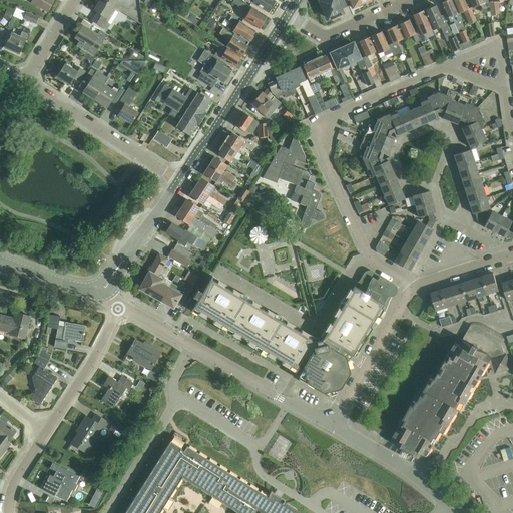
[(31,0),(31,2),(46,11),(53,0),(31,0)]
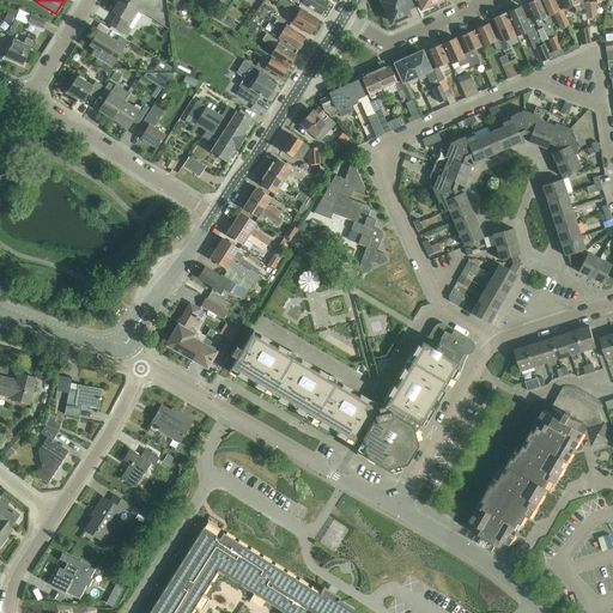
[(117,14),(110,25),(128,37),(133,30),(128,28),(139,11),(135,8),(135,7),(122,0),(119,0),(111,11),(117,14)]
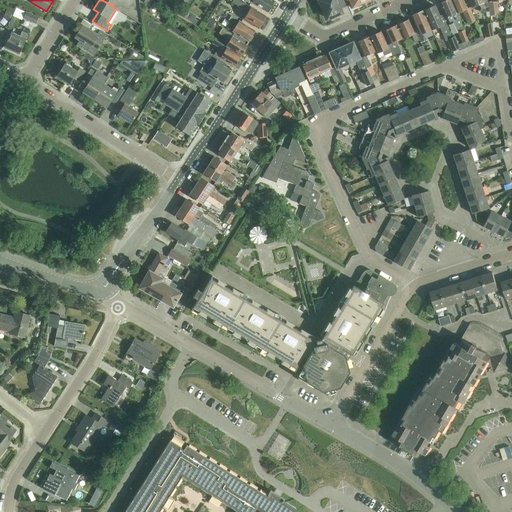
[(145,0),(144,3),(153,9),(157,3),(152,0),(145,0)]
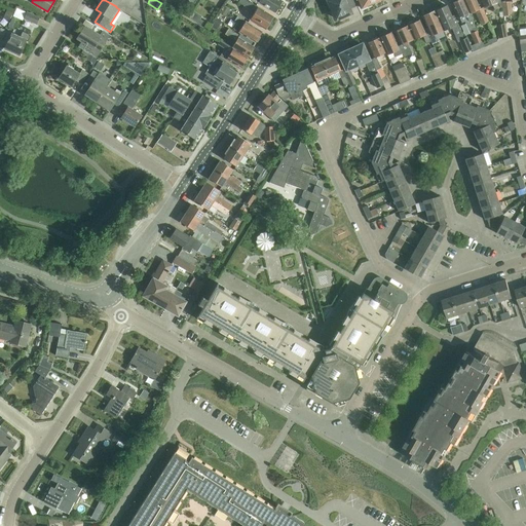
[(250,20),(265,29),(272,17),(262,11),(263,10),(246,0),(239,0),(238,3),(252,11),(251,12),(254,13),(250,20)]
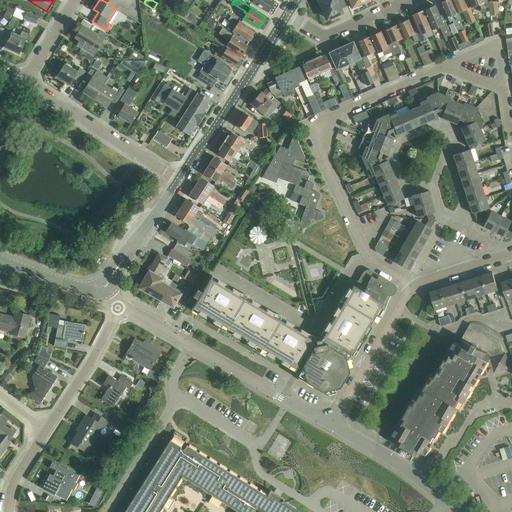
[(243,0),(250,5),(252,3),(268,13),(274,2),(270,0),(243,0)]
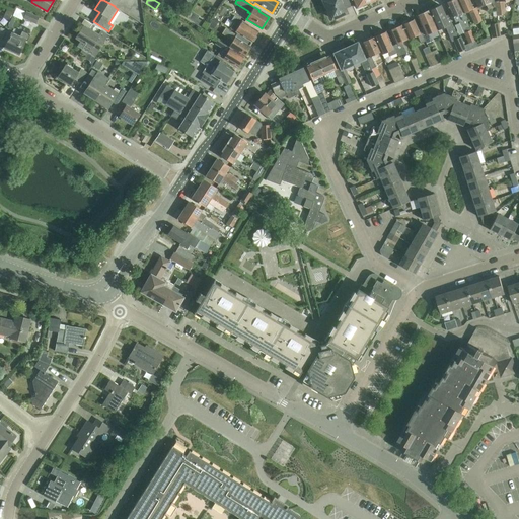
[(322,0),(331,19),(334,18),(336,19),(340,17),(340,16),(346,13),(345,10),(353,7),(349,0),(322,0)]
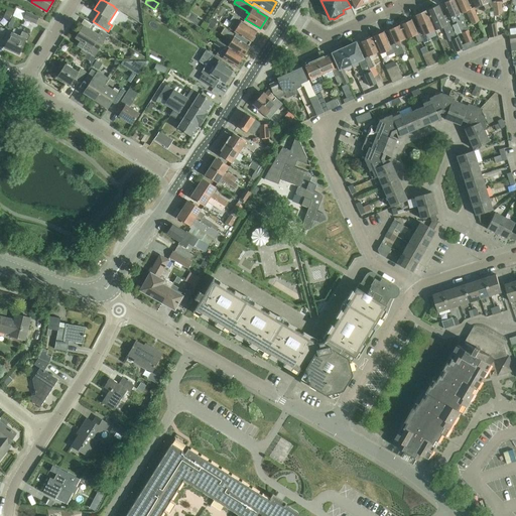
[(366,3),(365,0),(350,0),(354,8),(366,3)]
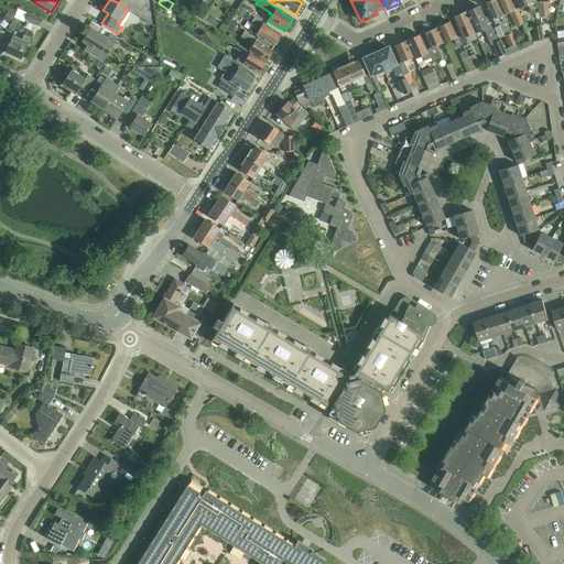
[(496,0),(495,0),(484,4),(490,20),(491,20),(495,26),(498,24),(503,38),(505,38),(509,47),(516,45),(503,17),(496,0)]
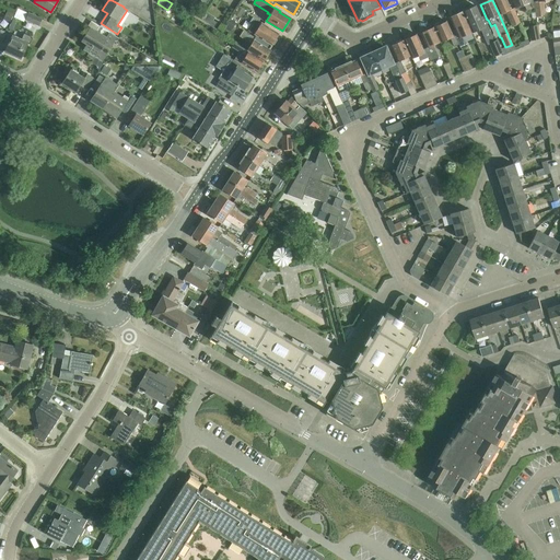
[(512,27),(520,23),(513,9),(510,10),(505,0),(492,0),(500,16),(505,13),(512,27)]
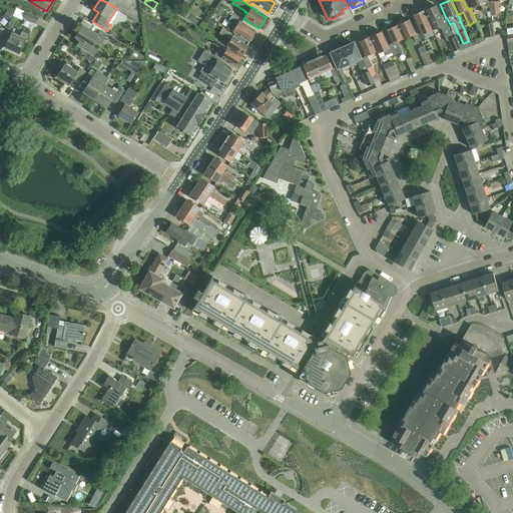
[(469,0),(473,8),(481,5),(483,11),(490,8),(488,2),(489,1),(488,0),(469,0)]
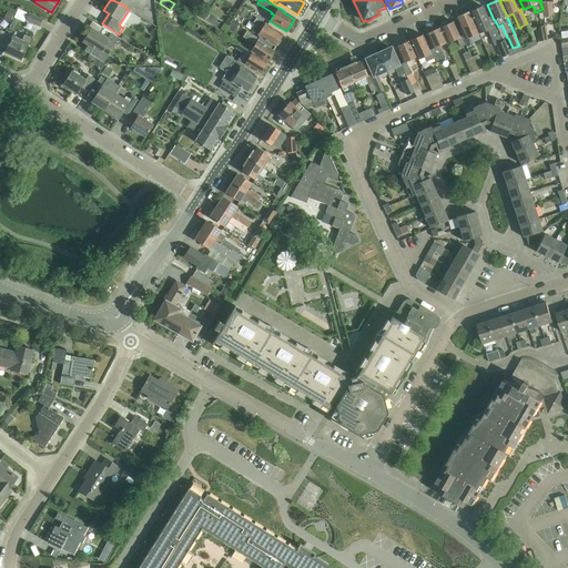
[(551,2),(559,1),(559,0),(543,0),(544,3),(541,3),(544,18),(554,17),(551,2)]
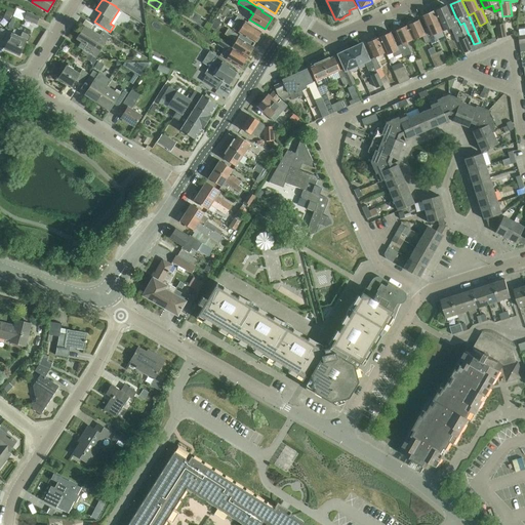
[(445,6),(434,11),(440,27),(442,32),(449,28),(456,44),(459,42),(463,53),(471,50),(466,39),(462,40),(454,21),(452,21),(445,6)]
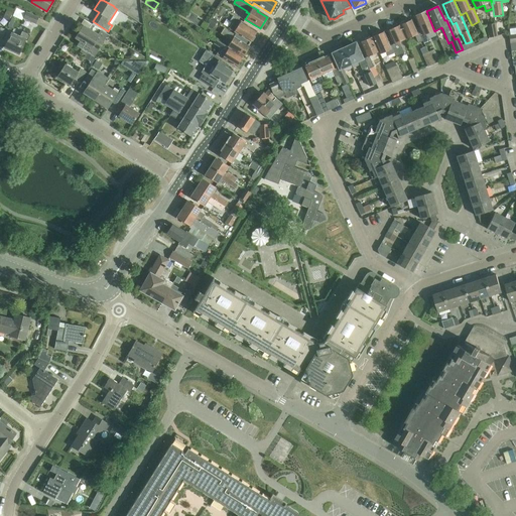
[(23,18),(35,23),(38,17),(26,11),(23,18)]
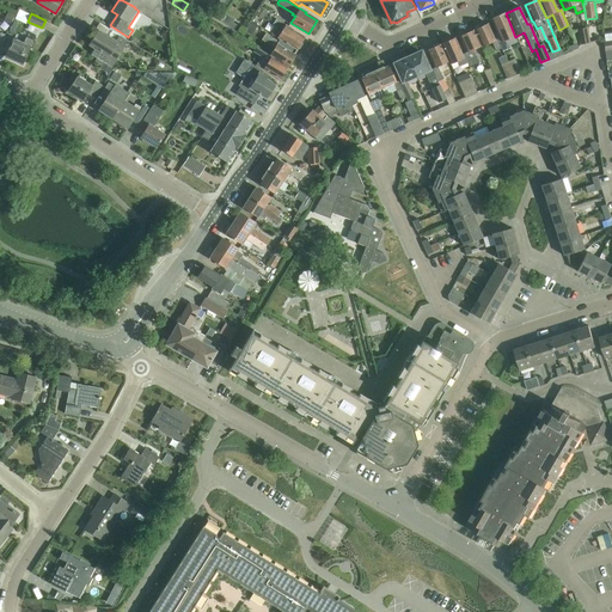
[(225,13),(220,22),(234,30),(238,26),(233,23),(234,19),(225,13)]
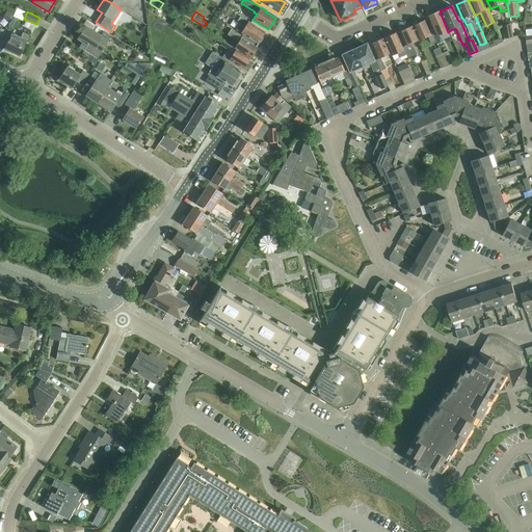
[(440,11),(427,18),(433,32),(431,33),(432,35),(436,43),(436,44),(442,42),(440,35),(448,32),(446,27),(440,11)]
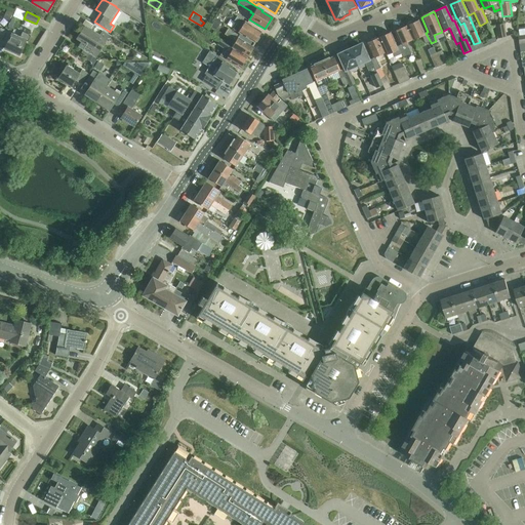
[(233,30),(237,33),(240,34),(254,43),(260,32),(237,16),(234,22),(237,24),(233,30)]
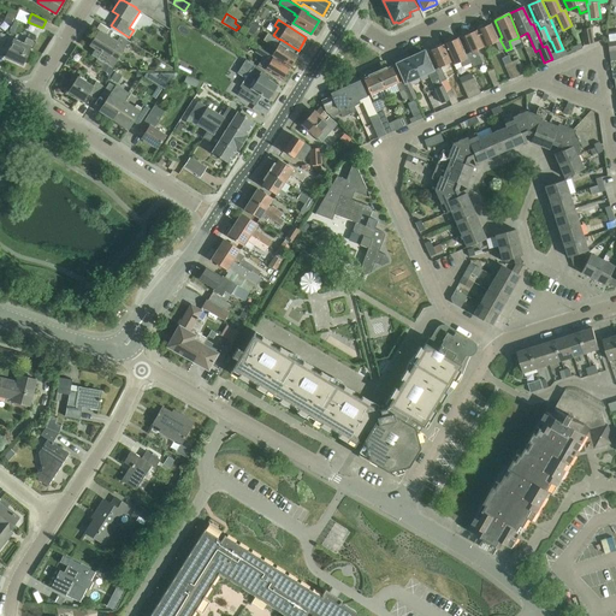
[(491,25),(477,31),(484,48),(485,49),(496,45),(499,53),(505,49),(501,41),(498,42),(491,25)]
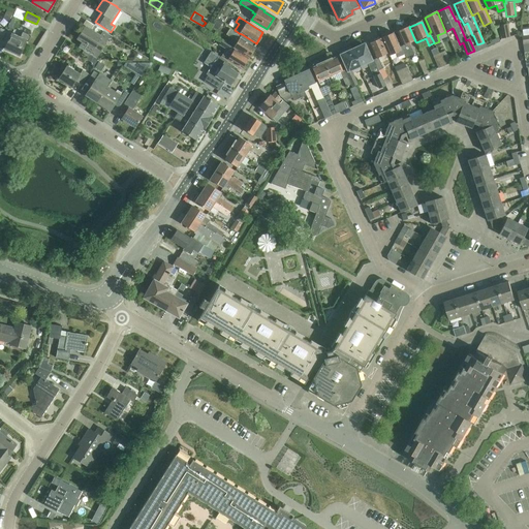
[(499,26),(501,39),(510,37),(508,24),(499,26)]
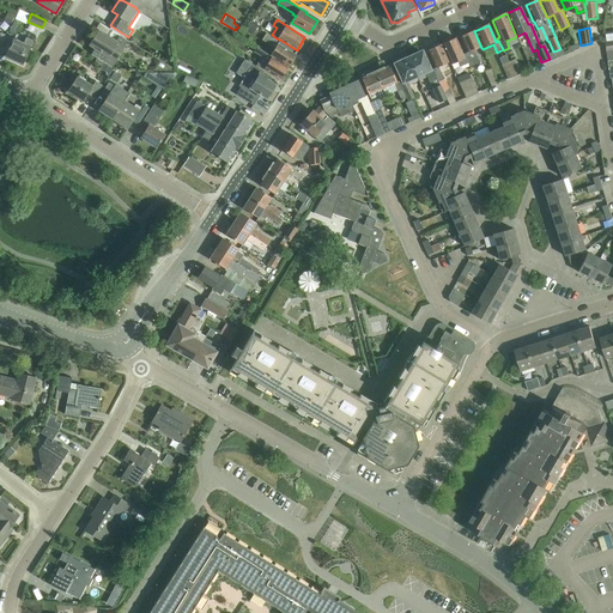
[(90,46),(95,49),(91,55),(110,67),(115,60),(119,60),(117,56),(120,53),(123,52),(122,48),(125,44),(128,43),(129,42),(108,29),(104,35),(98,31),(90,46)]
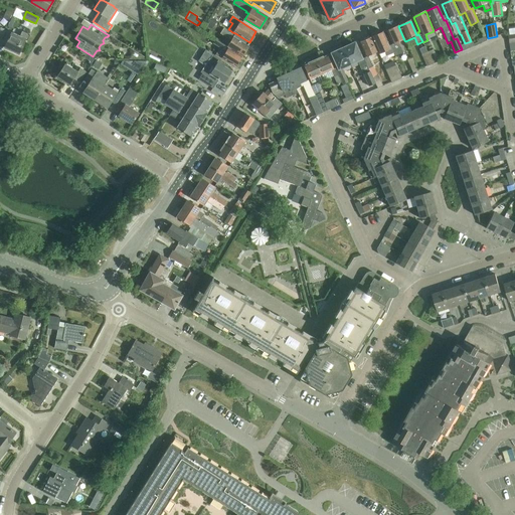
[(391,29),(386,31),(392,44),(390,45),(393,53),(394,52),(396,56),(403,53),(399,42),(404,40),(398,26),(397,26),(395,25),(391,27),(391,29)]
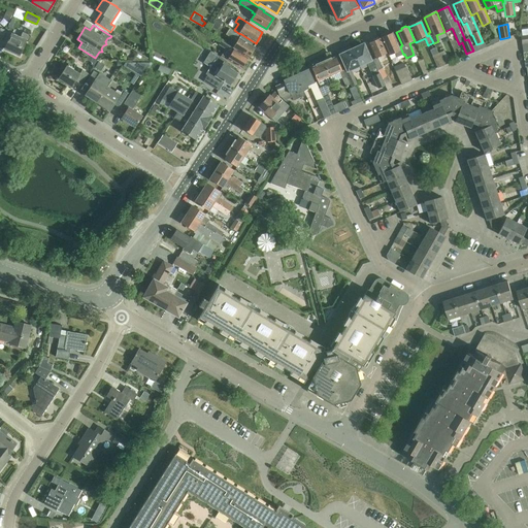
[(236,41),(232,48),(248,58),(257,44),(256,43),(241,34),(240,36),(229,29),(226,35),(236,41)]
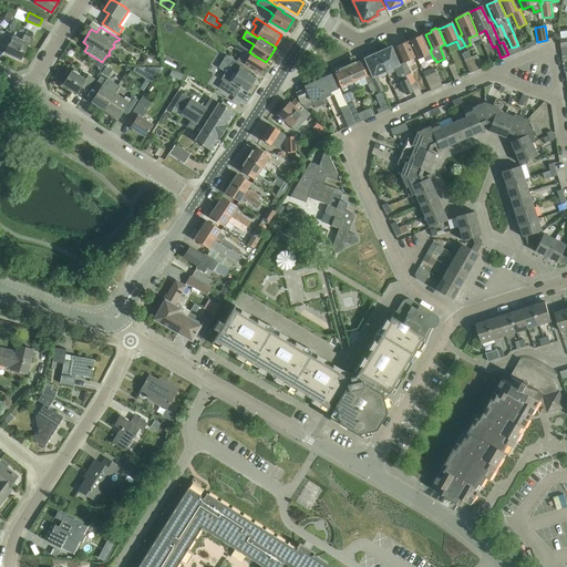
[(30,45),(33,38),(23,33),(21,40),(12,37),(4,52),(20,59),(28,44),(30,45)]
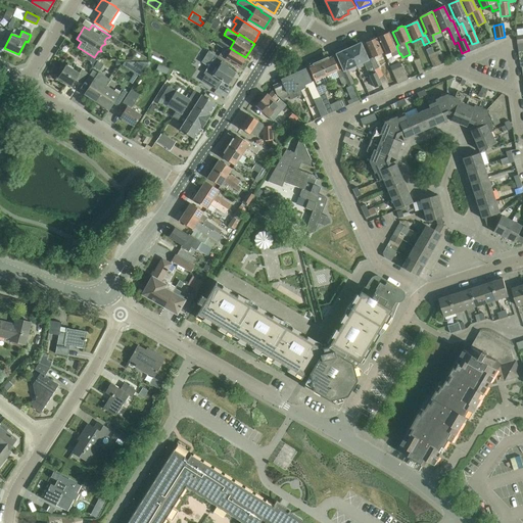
[(377,38),(383,54),(384,56),(391,52),(393,56),(399,54),(396,46),(394,47),(388,33),(383,35),(382,34),(377,36),(377,38)]
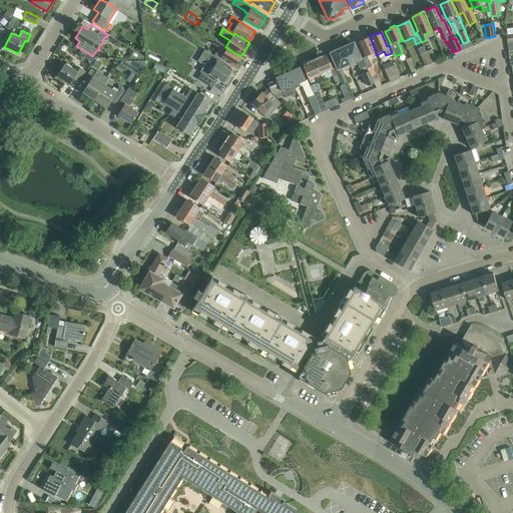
[(367,57),(376,53),(370,37),(358,43),(364,58),(362,59),(374,84),(375,86),(380,84),(375,73),(374,73),(371,67),(369,68),(368,65),(370,65),(367,57)]
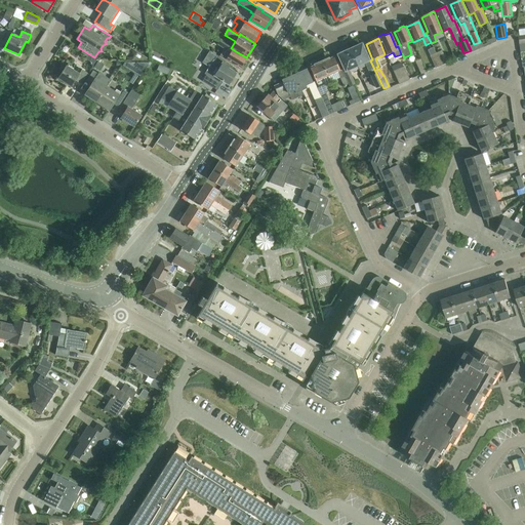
[(224,49),(220,55),(226,58),(226,59),(240,69),(246,57),(231,48),(219,41),(217,45),(224,49)]
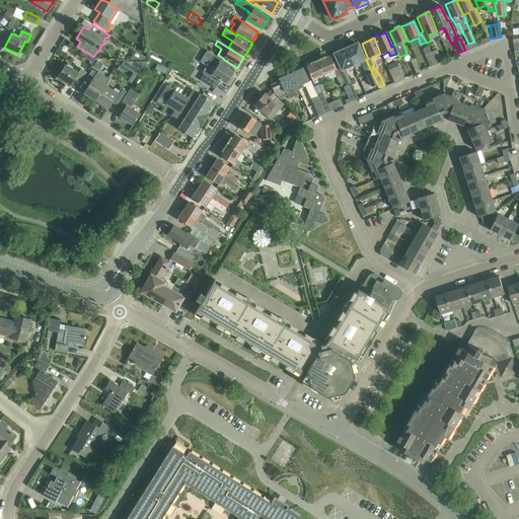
[(371,87),(378,85),(366,60),(364,61),(358,46),(346,51),(353,66),(361,62),(367,75),(366,75),(371,87)]
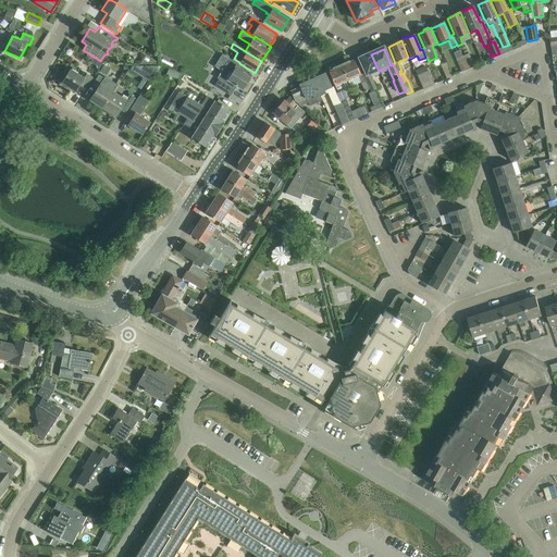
[(362,59),(359,60),(366,76),(363,77),(367,85),(369,90),(370,93),(376,90),(370,74),(379,71),(371,54),(371,52),(362,57),(362,59)]
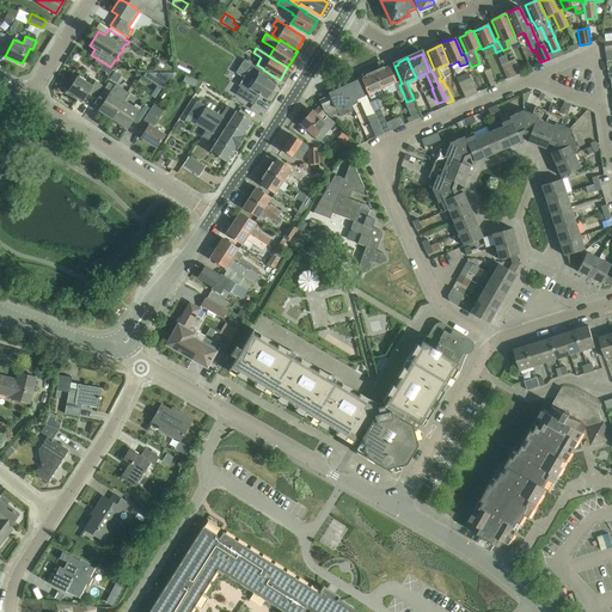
[(514,60),(508,63),(514,77),(520,73),(514,60)]
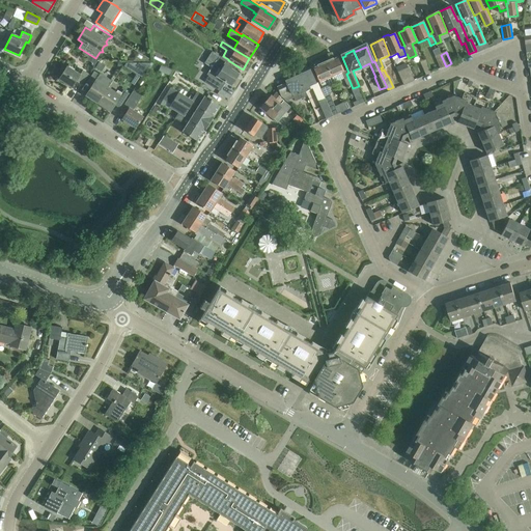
[(138,53),(133,62),(151,61),(138,53)]
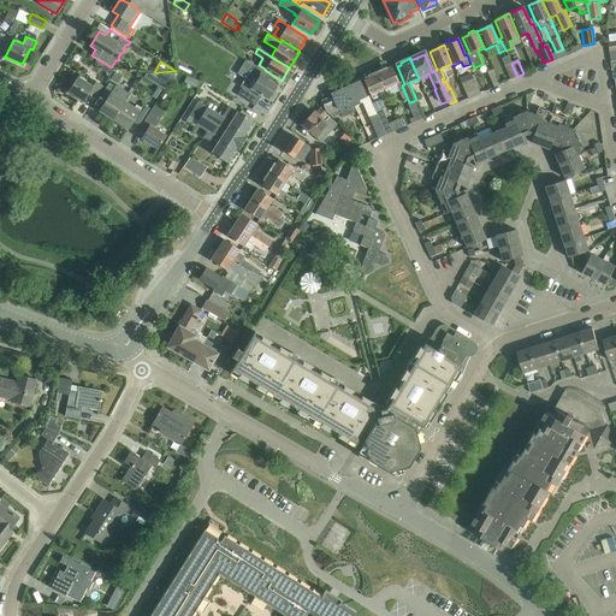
[(242,89),(238,96),(254,106),(261,96),(267,100),(277,86),(266,80),(267,77),(261,73),(262,71),(254,66),(247,61),(244,65),(252,70),(250,72),(240,88),(242,89)]
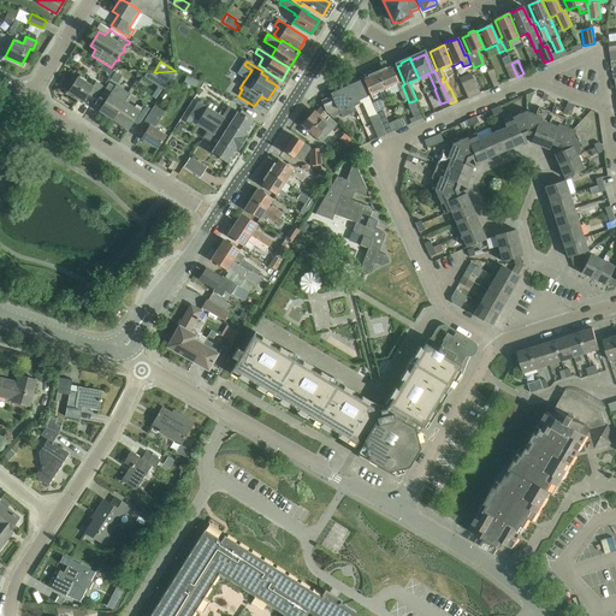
[(517,77),(511,64),(504,66),(510,80),(517,77)]
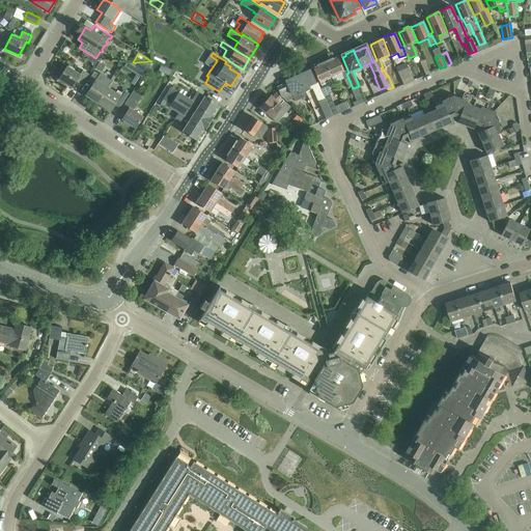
[(337,57),(325,63),(331,78),(332,78),(341,74),(347,88),(352,86),(350,81),(346,74),(345,72),(343,72),(337,57)]
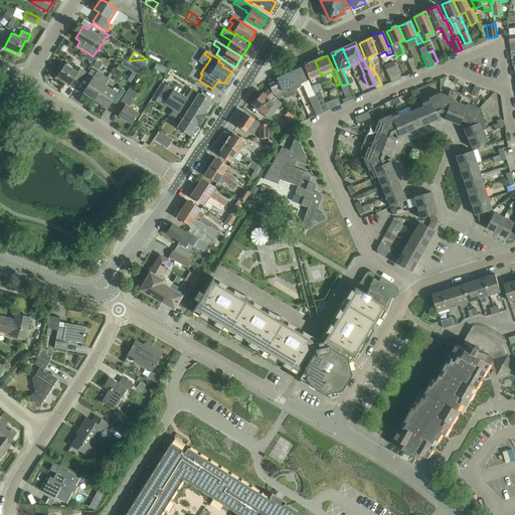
[(413,72),(418,70),(413,58),(407,60),(413,72)]
